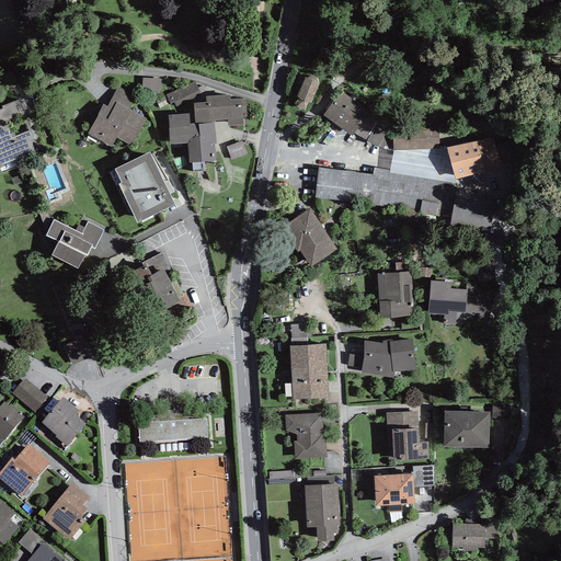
[(305,79),(306,77),(299,73),(296,83),(301,86),(297,99),(299,100),(296,107),(305,111),(307,103),(310,104),(319,84),(318,81),(316,79),(313,78),(310,77),(308,78),(306,79),(305,79)]
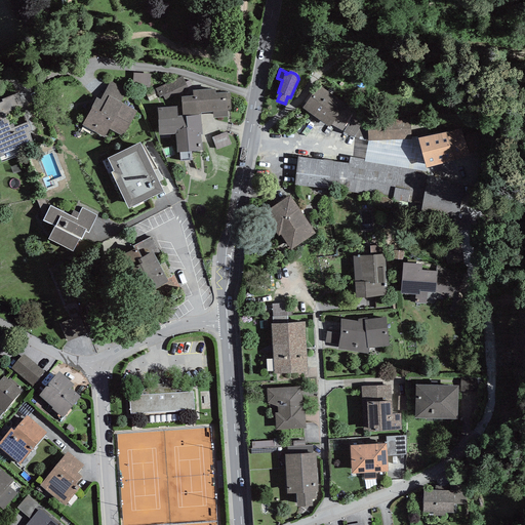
[(152,87),(152,76),(135,76),(135,87),(152,87)]
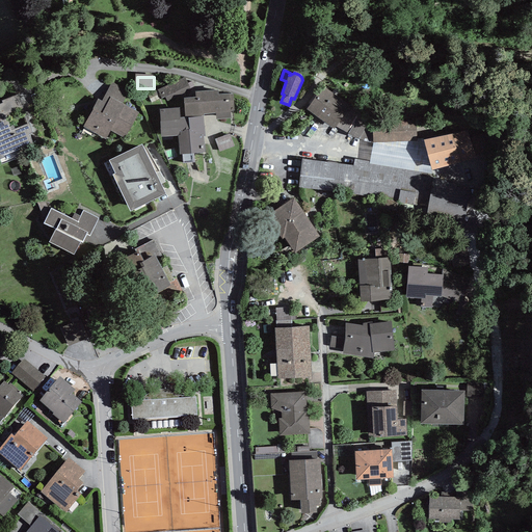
[(349,105),(321,87),(307,110),(335,129),(349,105)]
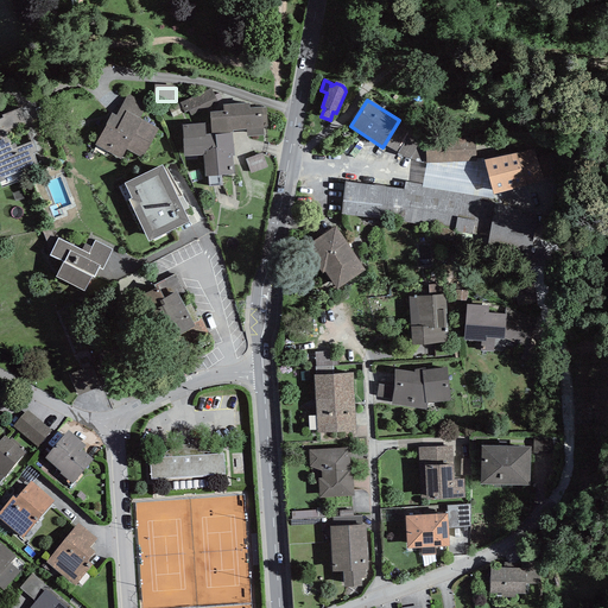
[(223,112),(209,113),(211,134),(233,133),(233,139),(264,137),(261,108),(249,109),(249,103),(223,106),(223,112)]
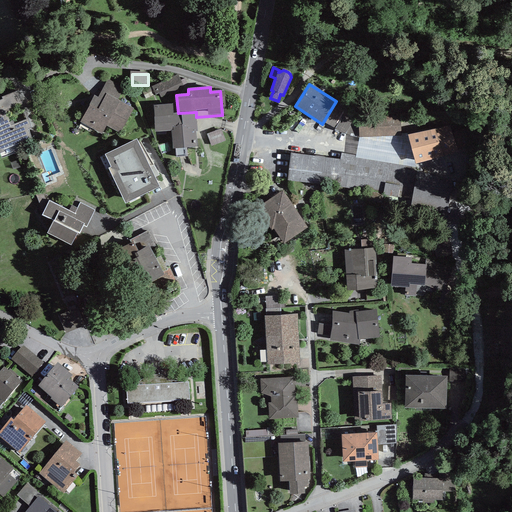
[(19,91),(0,98),(0,154),(38,139),(19,91)]
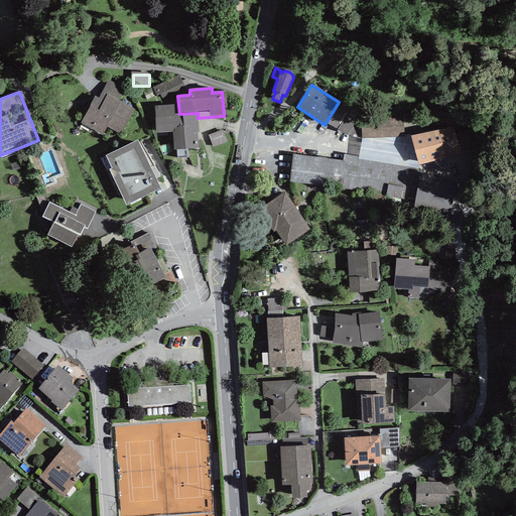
[(134,111),(102,93),(85,123),(117,140),(134,111)]
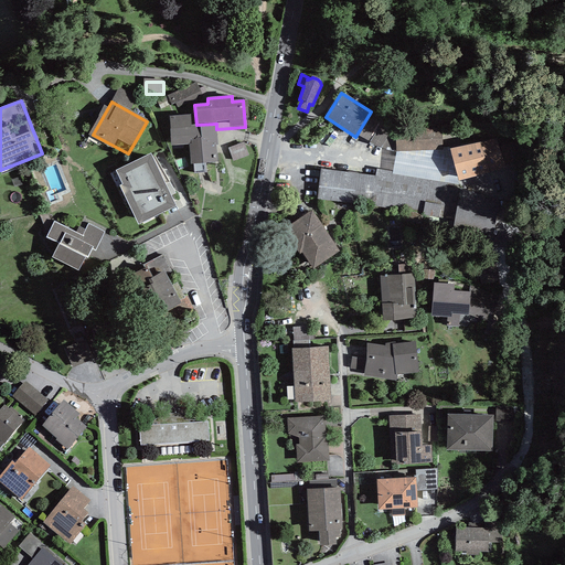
[(193,115),(169,117),(171,147),(190,146),(191,164),(217,163),(215,125),(194,127),(193,115)]
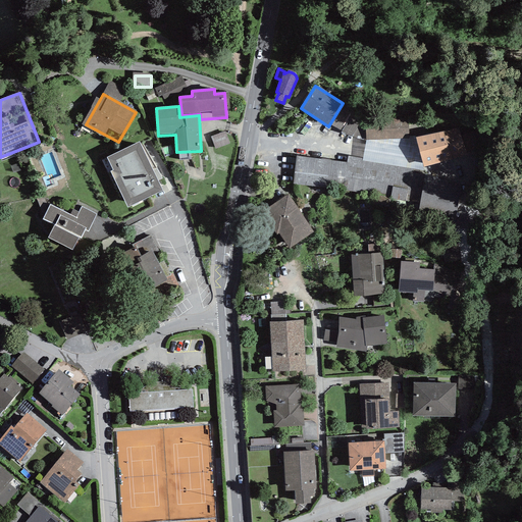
[(364,160),(304,154),(300,190),(458,208),(467,131),(368,119),(364,160)]
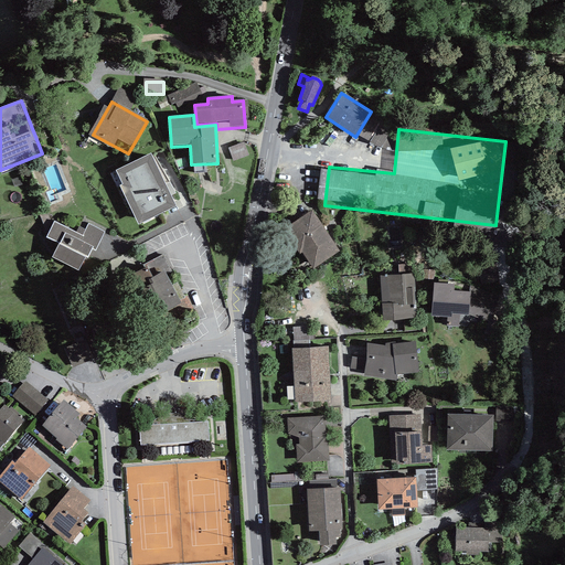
[(231,149),(234,163),(249,160),(246,146),(231,149)]
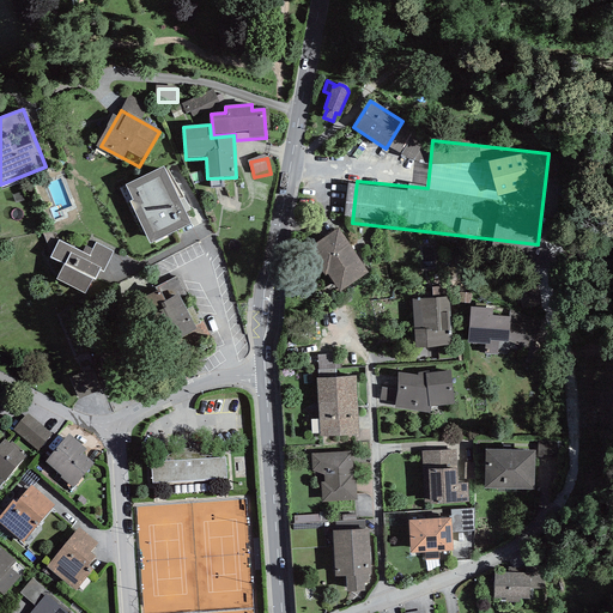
[(163,167),(121,187),(150,244),(192,224),(163,167)]
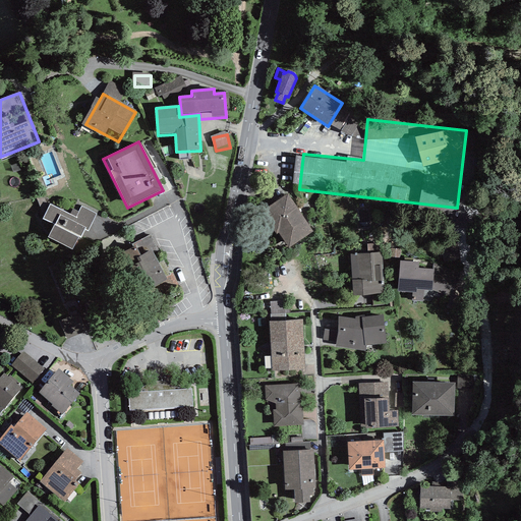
[(291,195),(267,211),(290,247),(314,232),(291,195)]
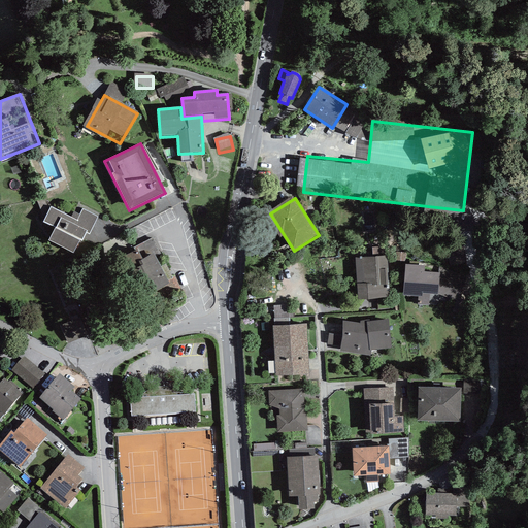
[(76,221),(52,207),(36,235),(78,259),(100,219),(83,208),(76,221)]
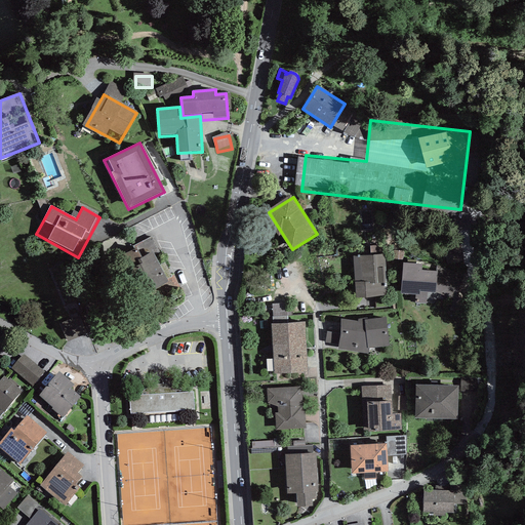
[(139,290),(167,277),(153,246),(124,260),(139,290)]
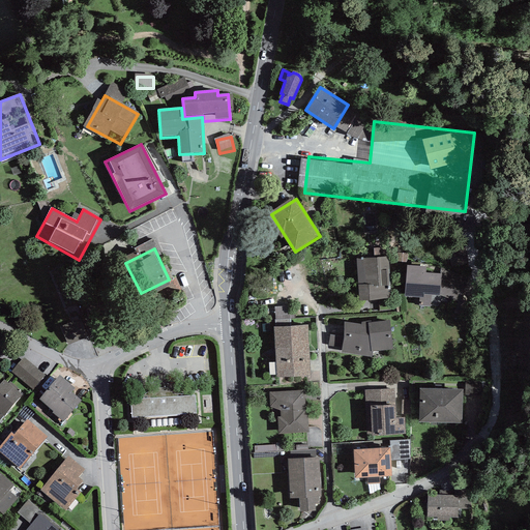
[(392,256),(359,258),(361,299),(394,298),(392,256)]
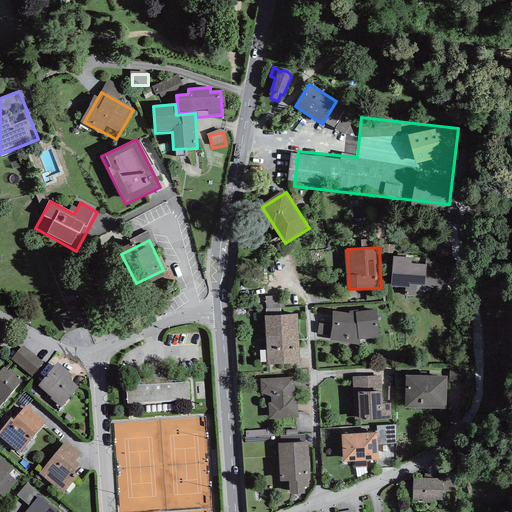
[(411,254),(393,253),(391,282),(409,283),(410,280),(424,281),(426,261),(411,260),(411,254)]
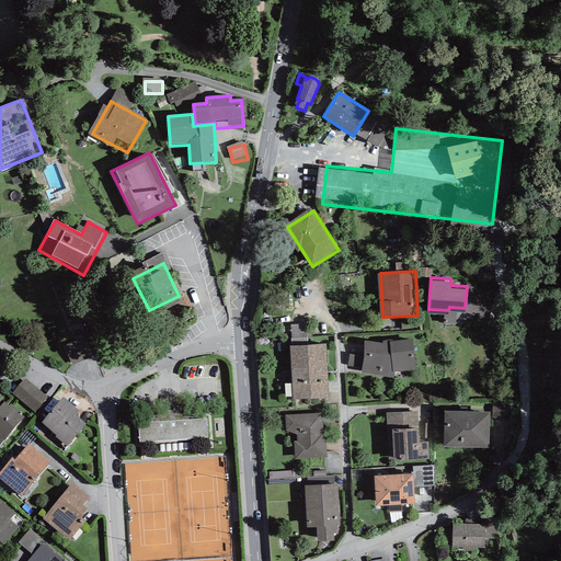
[(485,318),(495,294),(476,286),(466,311),(485,318)]
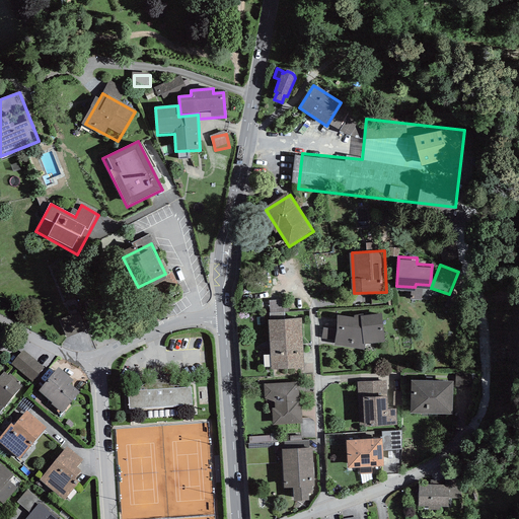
[(287,316),(286,302),(271,303),(271,316),(287,316)]
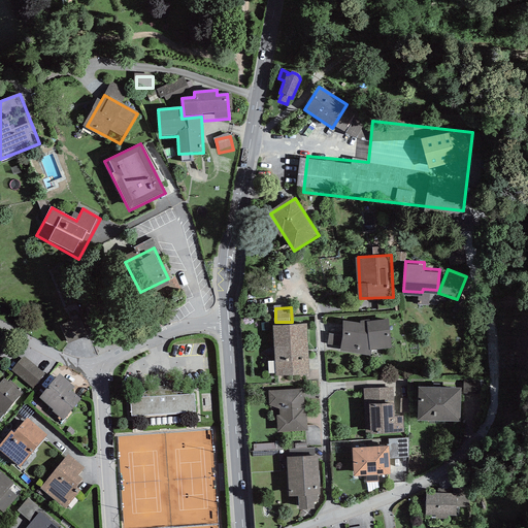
[(391,322),(344,323),(345,353),(392,352),(391,322)]
